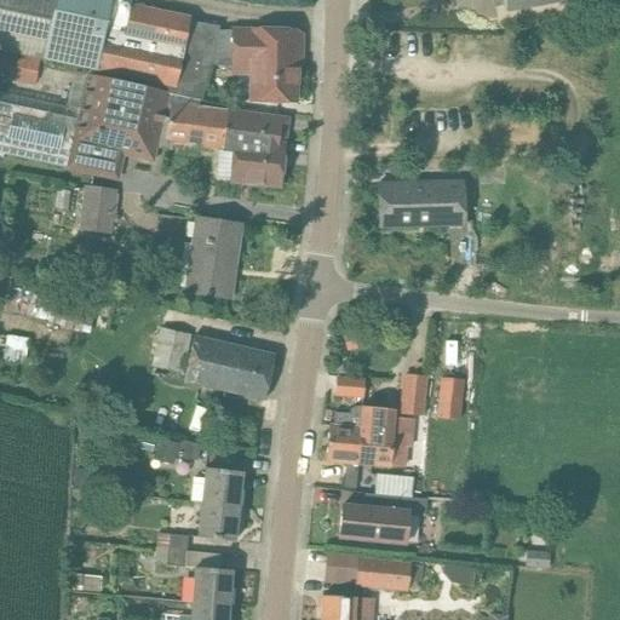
[(0,0),(0,51),(86,70),(86,69),(204,96),(211,67),(233,67),(233,74),(252,74),(252,102),(296,102),(297,32),(253,30),(233,30),(219,32),(220,27),(190,22),(190,18),(130,6),(131,0),(0,0)]
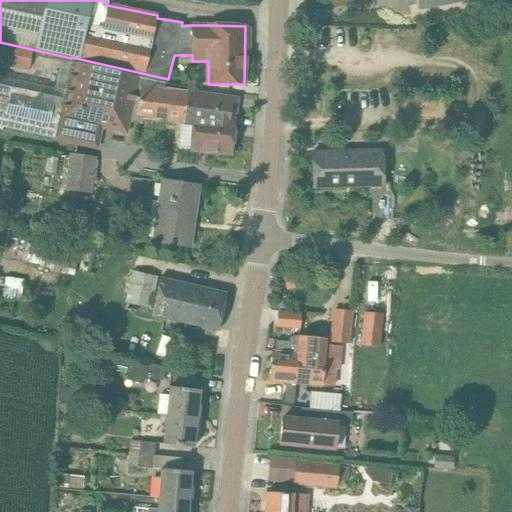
[(406,0),(408,5),(416,4),(417,10),(461,3),(462,7),(464,6),(464,3),(479,0),(481,3),(483,2),(481,0),(406,0)]
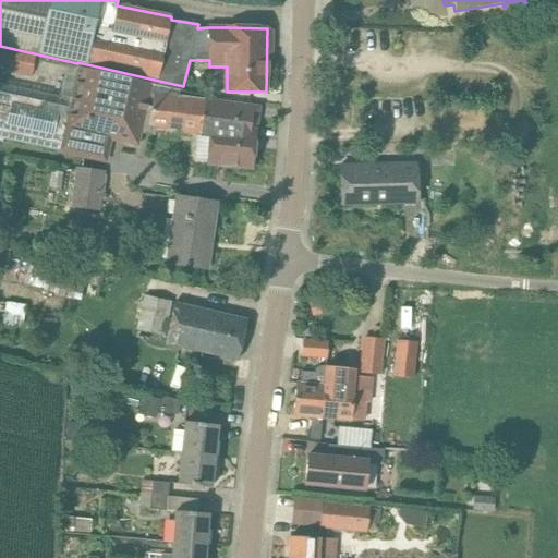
[(0,48),(0,71),(31,77),(34,55),(0,48)]
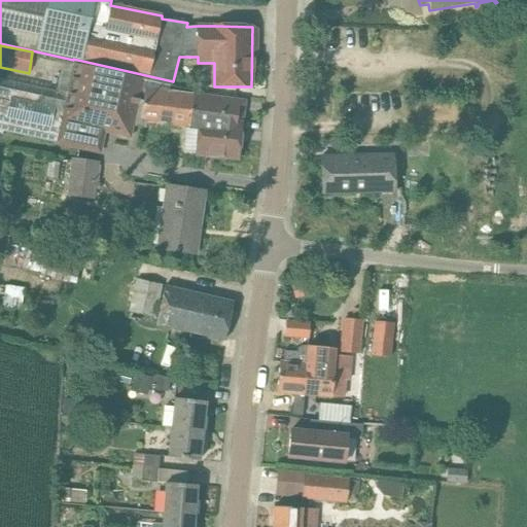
[(73,59),(73,60),(62,102),(0,88),(0,134),(2,135),(3,131),(62,144),(61,145),(101,153),(106,134),(132,139),(133,126),(143,127),(145,118),(198,128),(197,156),(239,160),(242,124),(237,124),(239,106),(195,102),(196,94),(169,90),(169,85),(172,85),(173,81),(73,59)]
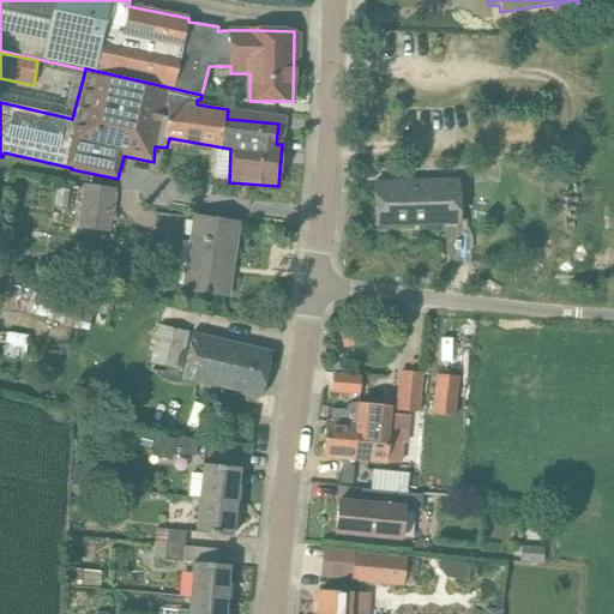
[(461,224),(459,180),(374,182),(377,227),(461,224)]
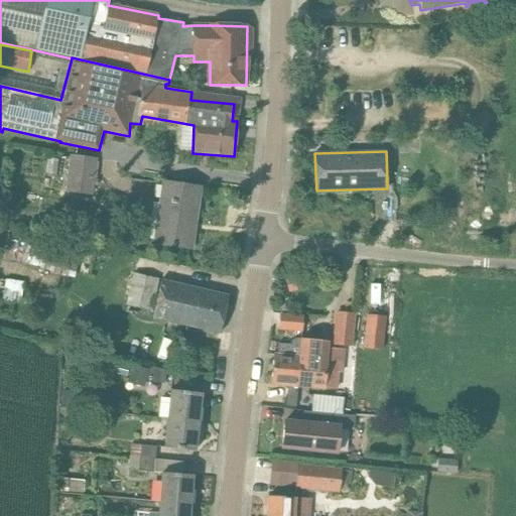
[(65,190),(92,195),(98,157),(71,154),(65,190)]
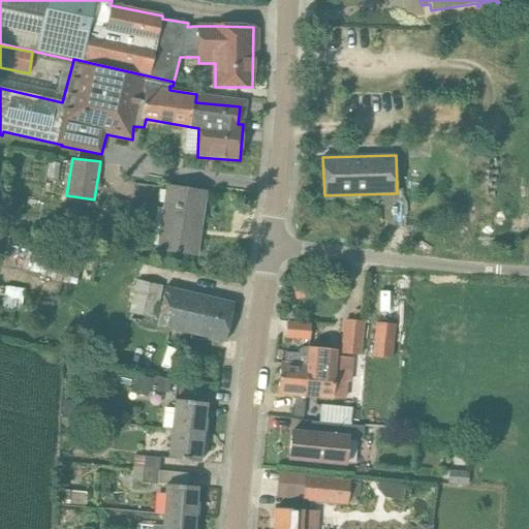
[(199,229),(205,193),(167,188),(160,251),(192,254),(196,228),(199,229)]
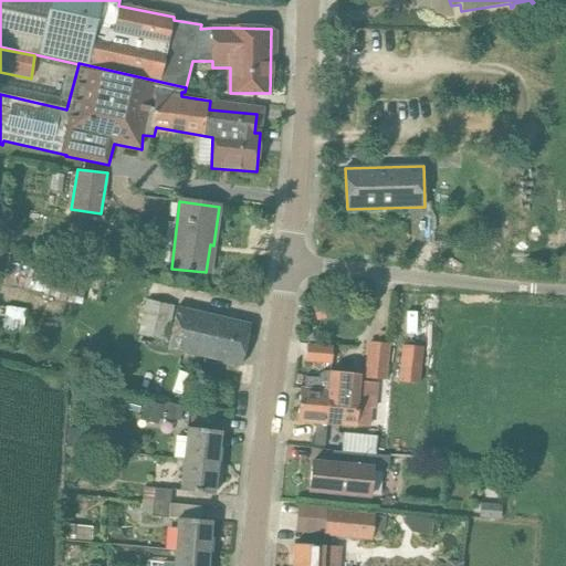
[(327,293),(310,297),(317,322),(335,316),(327,293)]
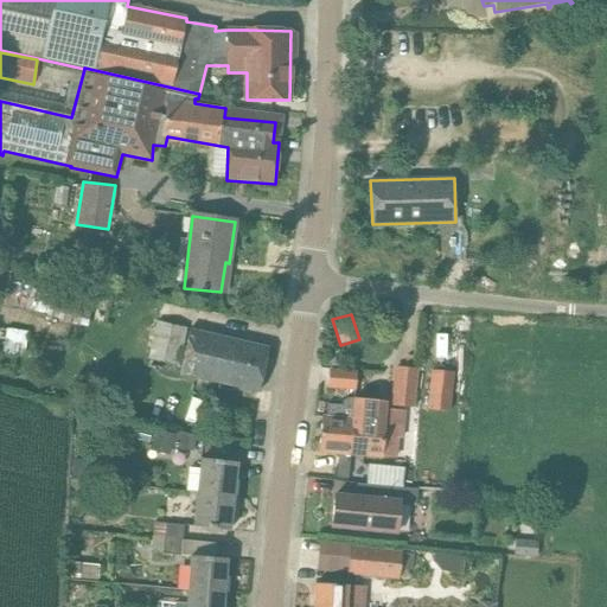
[(178,366),(186,331),(157,324),(148,359),(178,366)]
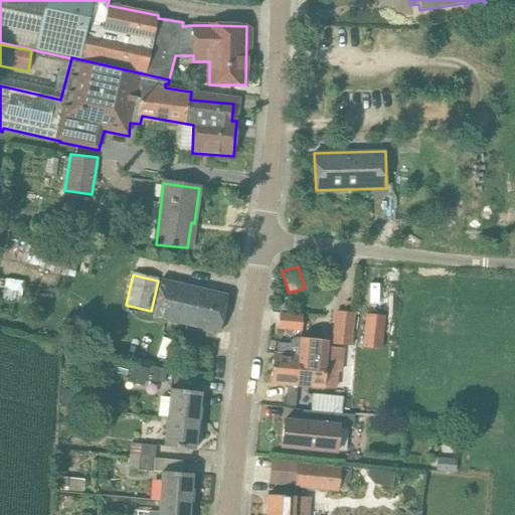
[(219,333),(228,296),(159,281),(151,318),(219,333)]
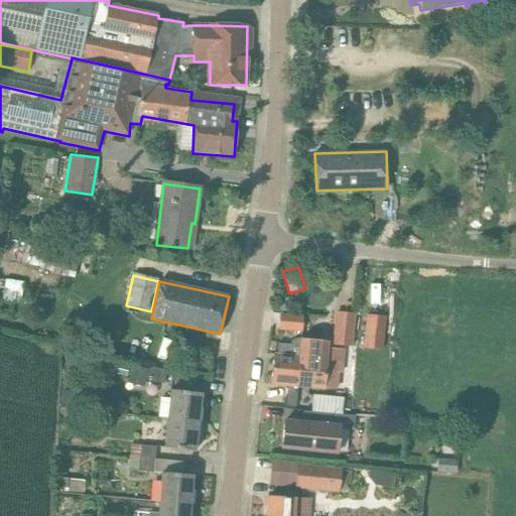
[(355,314),(336,311),(333,346),(352,348),(355,314)]
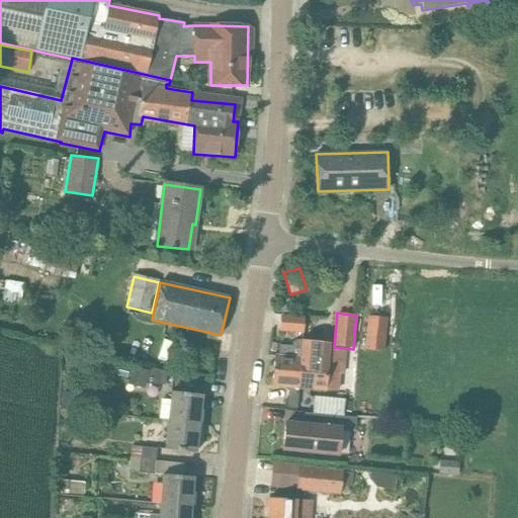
[(303,332),(305,319),(278,316),(277,329),(303,332)]
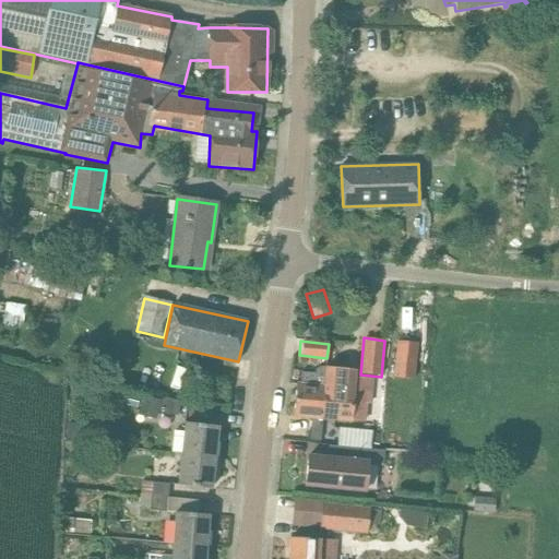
[(397,342),(394,378),(413,379),(417,344),(397,342)]
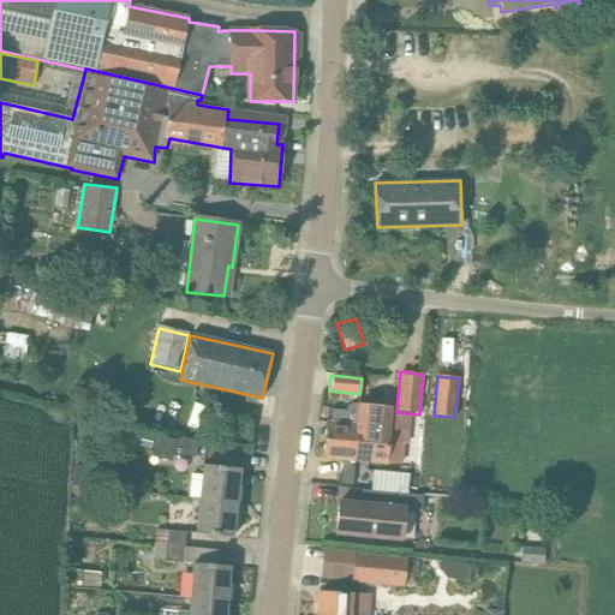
[(359,424),(357,461),(387,464),(387,463),(401,464),(402,443),(407,443),(410,417),(392,416),(392,410),(365,406),(364,424),(359,424)]
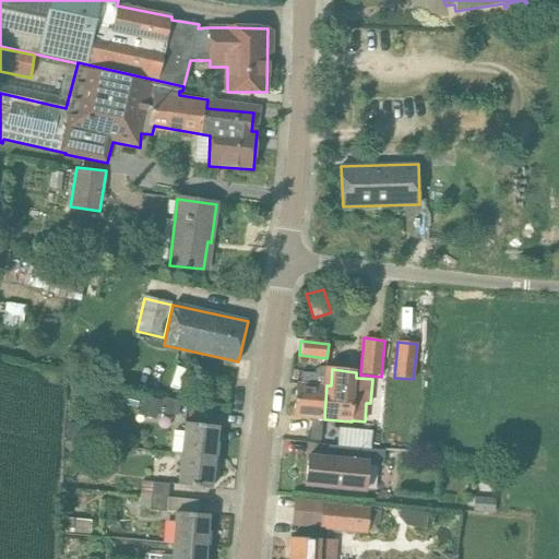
[(324,419),(326,385),(322,384),(323,373),(305,371),(304,384),(297,384),(295,417),(324,419)]
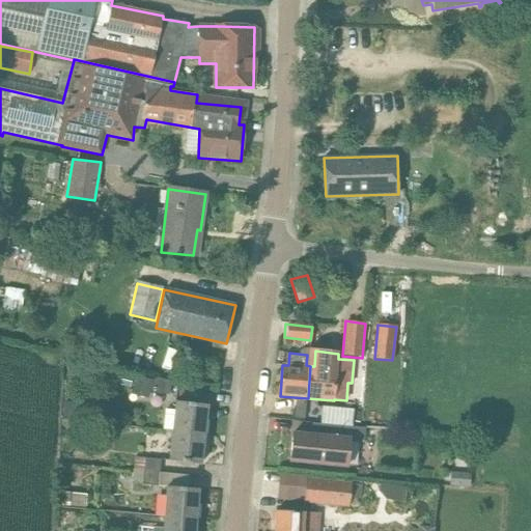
[(133,378),(122,374),(120,385),(131,387),(133,378)]
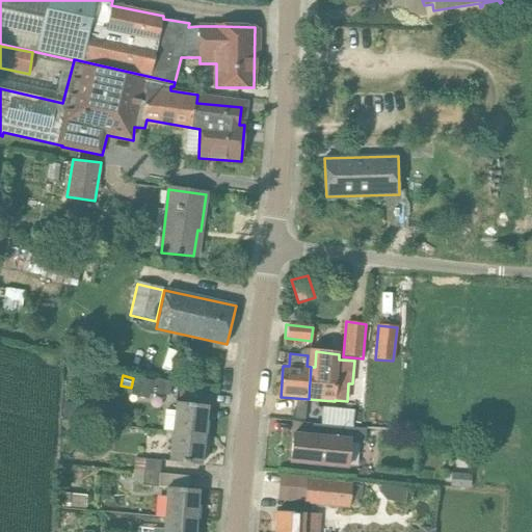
[(133,393),(149,397),(153,380),(137,377),(133,393)]
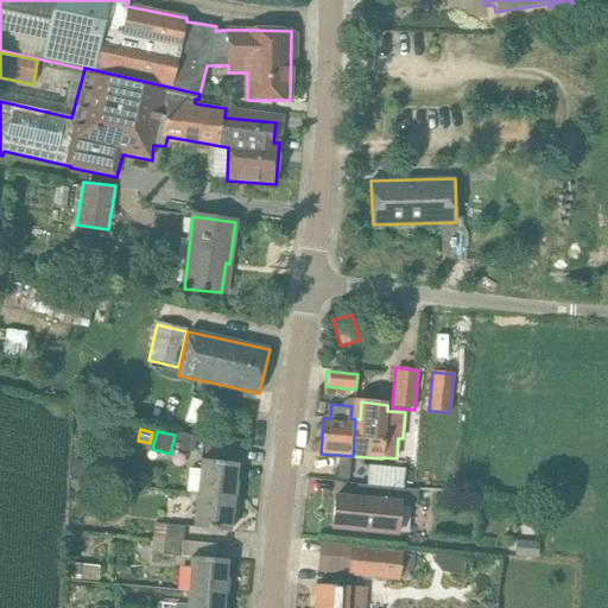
[(176,448),(204,455),(208,441),(179,432),(176,448)]
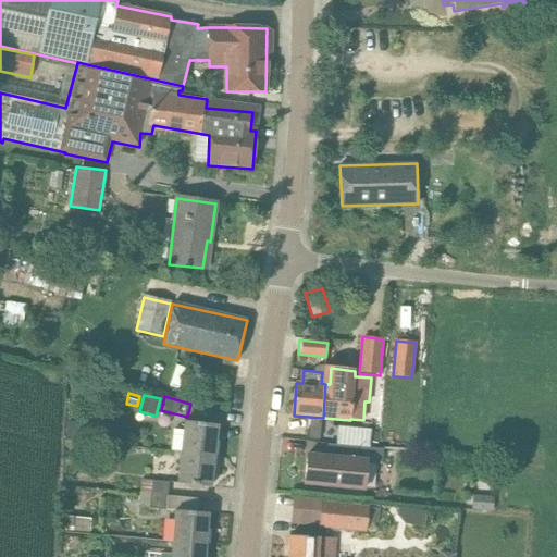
[(182,453),(214,456),(218,425),(184,423),(182,453)]
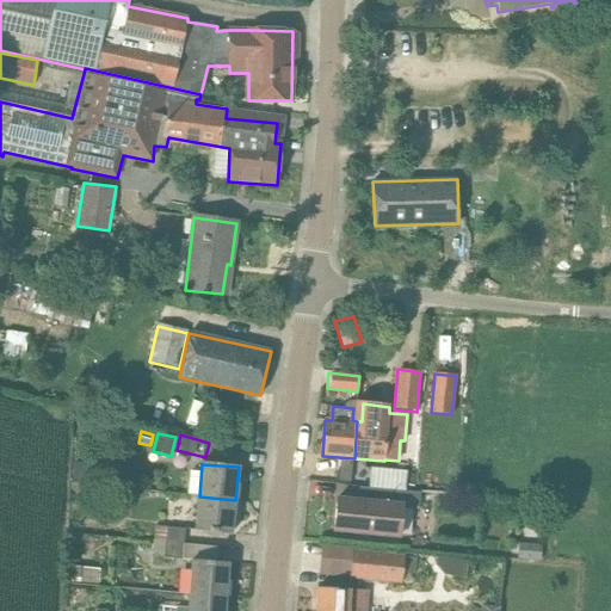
[(369,488),(370,488),(406,492),(408,473),(371,468),(369,488)]
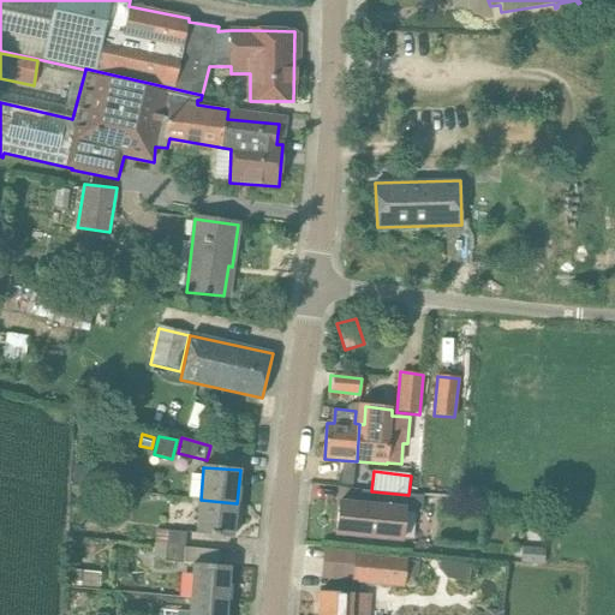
[(371,506),(340,502),(336,533),(402,541),(405,511),(423,513),(424,497),(372,491),(371,506)]
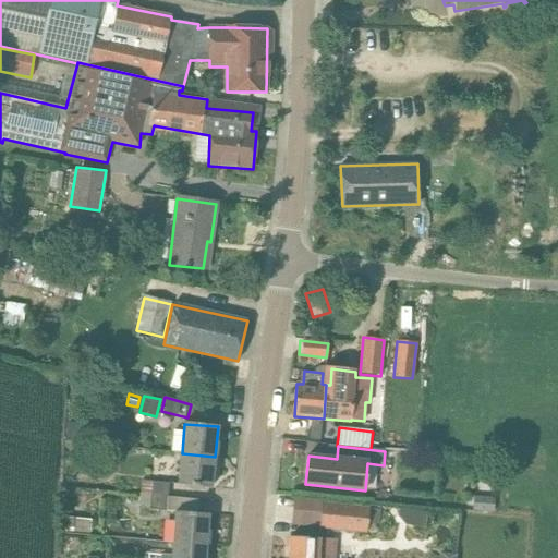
[(211,488),(215,457),(182,453),(179,485),(211,488)]
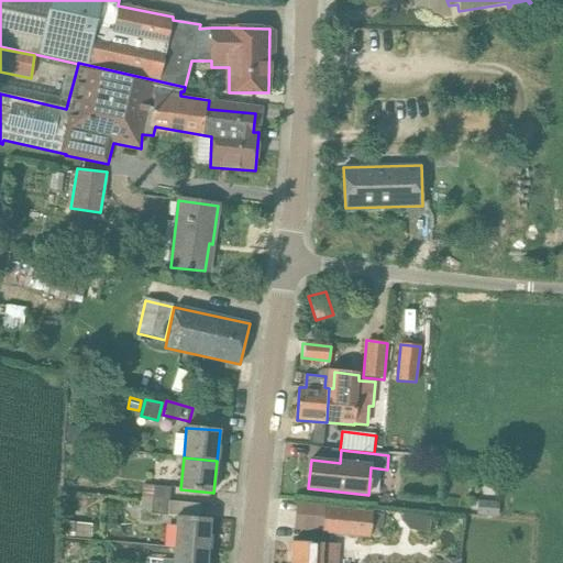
[(154,488),(153,501),(169,503),(170,489),(154,488)]
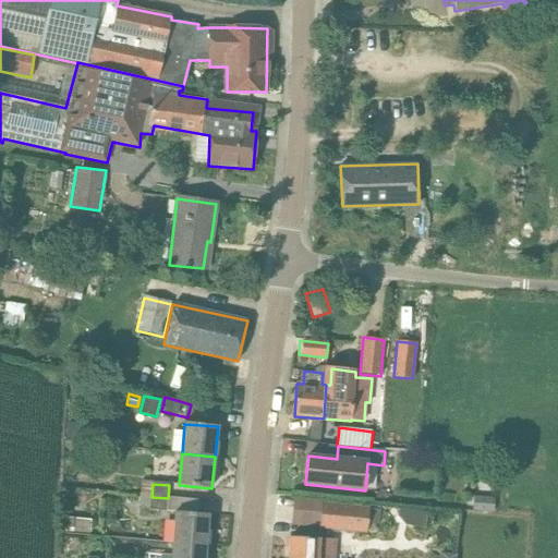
[(472,511),(494,512),(495,497),(473,496),(472,511)]
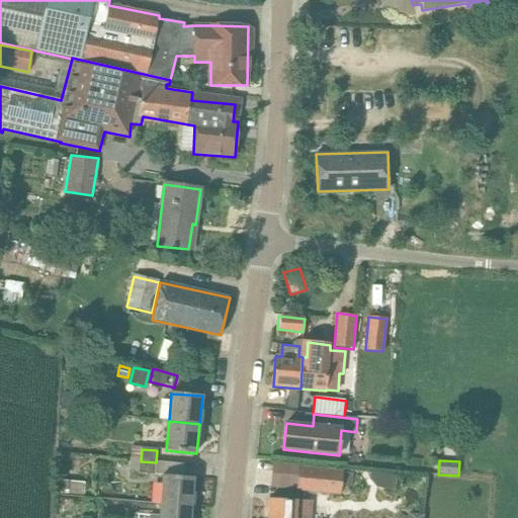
[(155,476),(156,462),(141,461),(140,475),(155,476)]
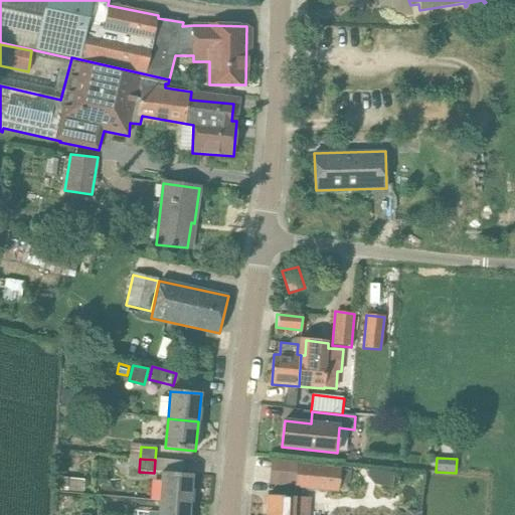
[(341,469),(297,465),(295,487),(339,491),(340,484),(341,469)]
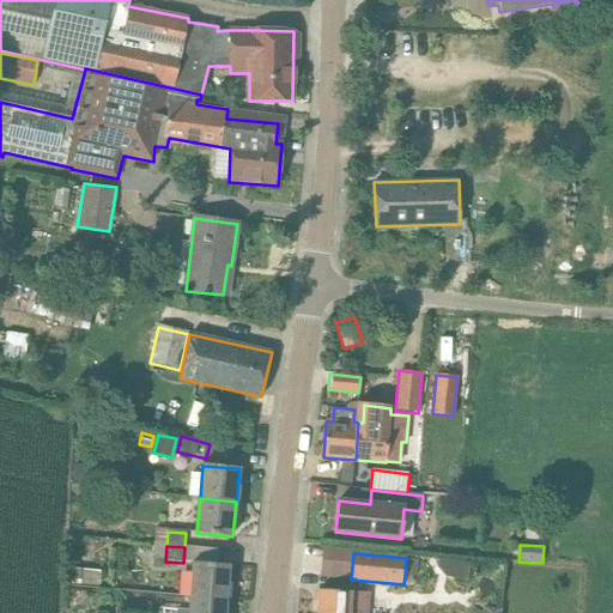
[(418,559),(406,558),(405,576),(417,577),(418,559)]
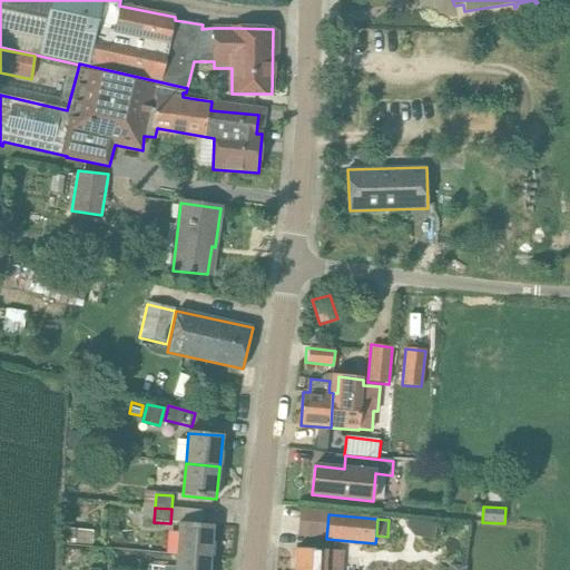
[(432,524),(416,522),(414,537),(430,539),(432,524)]
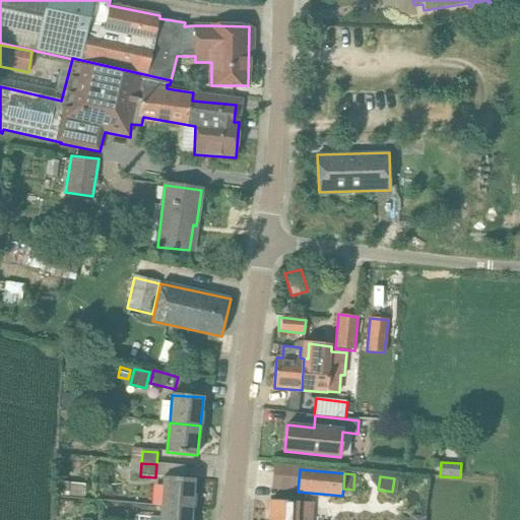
[(163,506),(192,508),(194,479),(165,477),(163,506)]
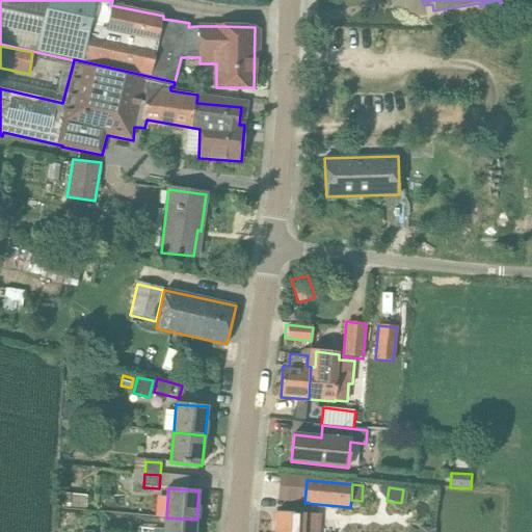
[(58,507),(87,509),(87,495),(59,494),(58,507)]
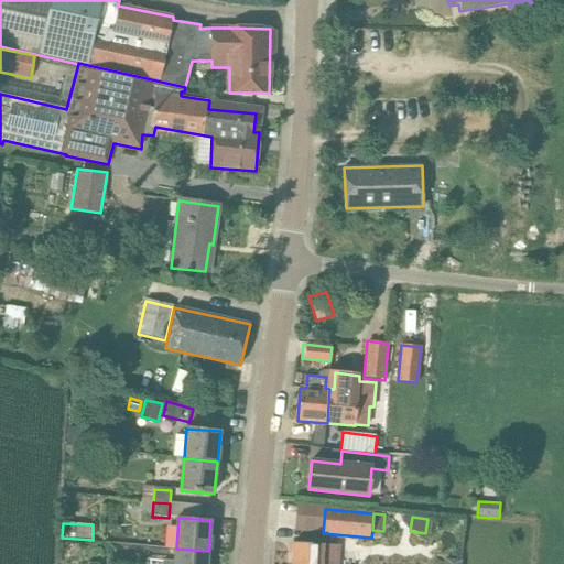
[(293,543),(292,563),(337,563),(338,544),(293,543)]
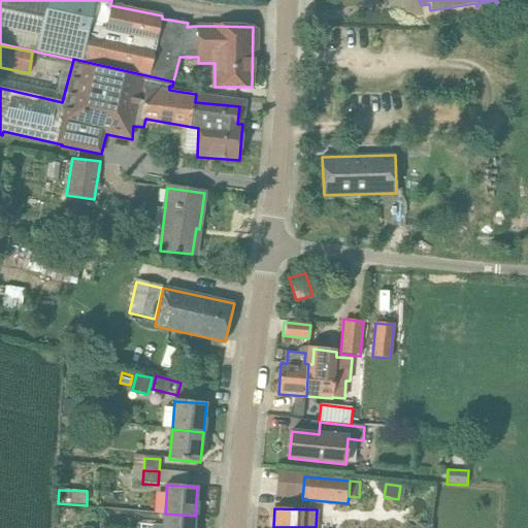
[(194,527),(195,516),(165,514),(163,527),(194,527)]
